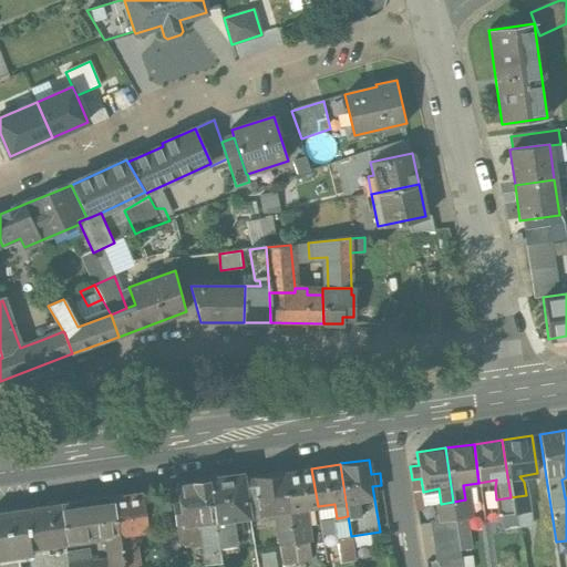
[(311,468),(282,473),(291,525),(303,524),(301,509),(318,506),(311,468)]
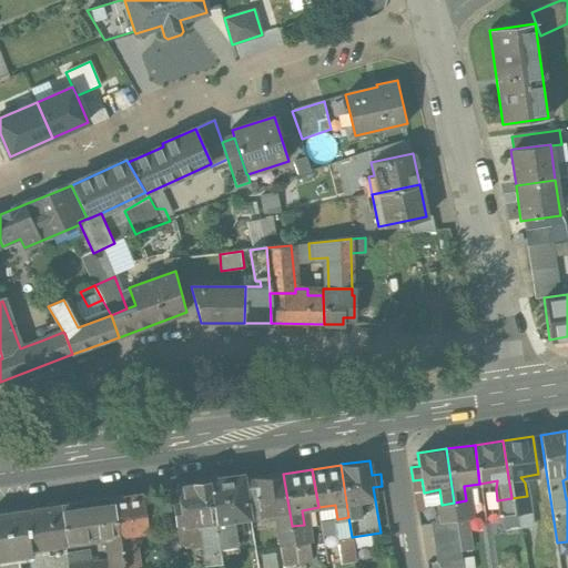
[(283,474),(243,479),(249,510),(260,508),(261,517),(277,514),(280,528),(292,526),(283,474)]
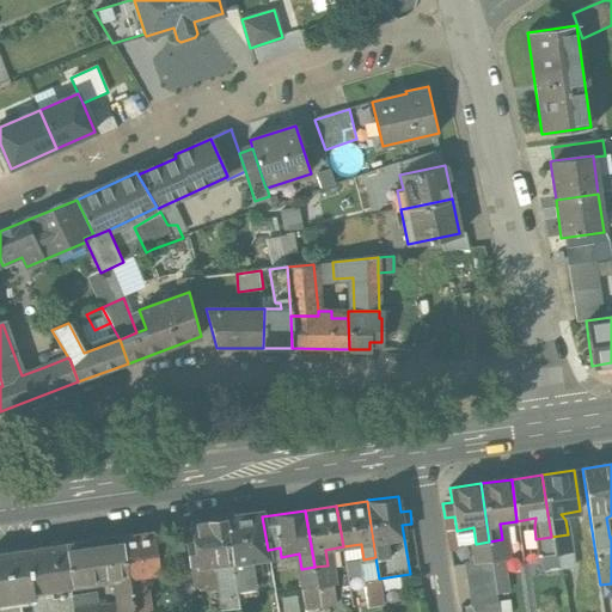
[(261,512),(225,518),(234,579),(236,589),(254,587),(250,560),(268,557),(268,550),(262,516),(261,512)]
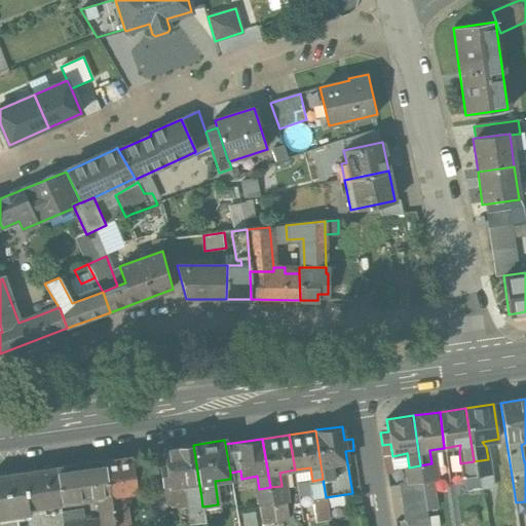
[(191,443),(180,445),(181,447),(163,449),(163,452),(157,453),(161,485),(163,485),(170,484),(170,487),(185,485),(187,499),(201,497),(193,445),(192,445),(191,443)]
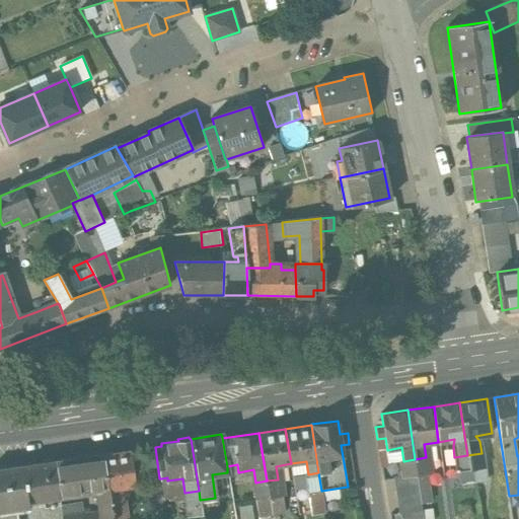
[(155,447),(142,448),(151,512),(163,511),(161,501),(164,501),(161,478),(159,478),(155,447)]
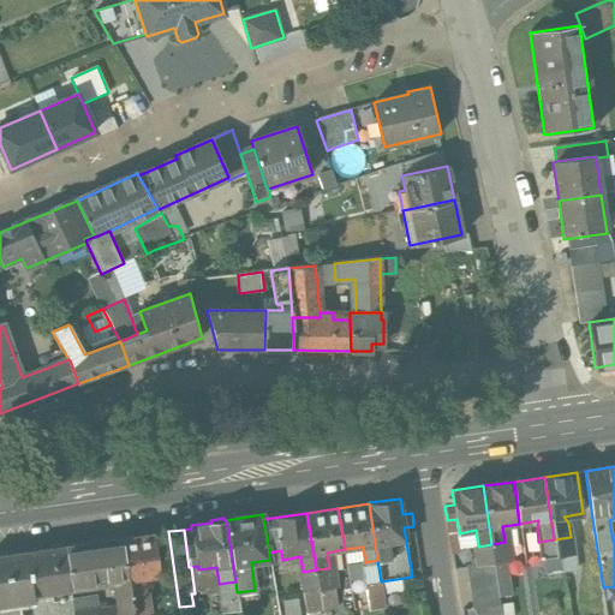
[(155,533),(124,538),(132,595),(144,593),(142,578),(161,575),(155,533)]
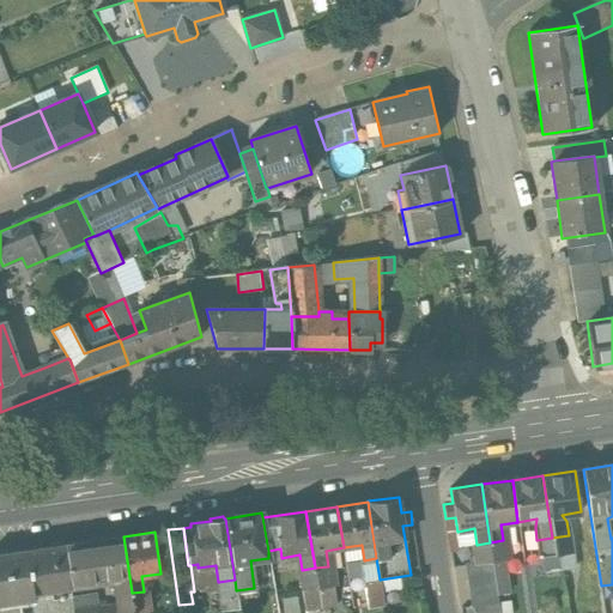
[(569,535),(552,538),(554,554),(571,552),(569,535)]
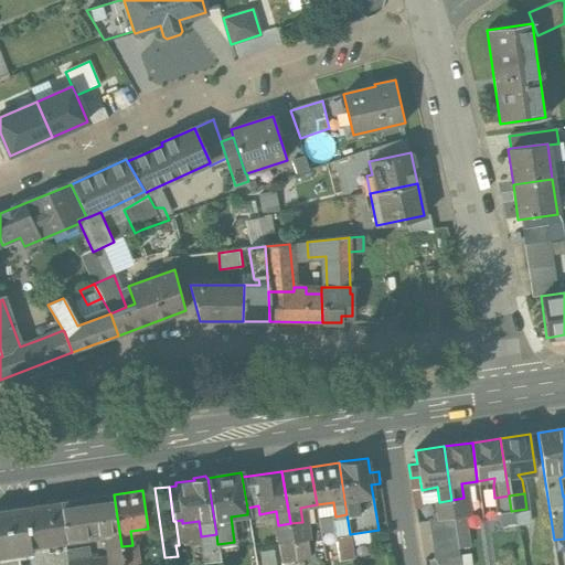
[(114,494),(59,502),(64,542),(106,535),(108,554),(121,552),(121,546),(114,494)]
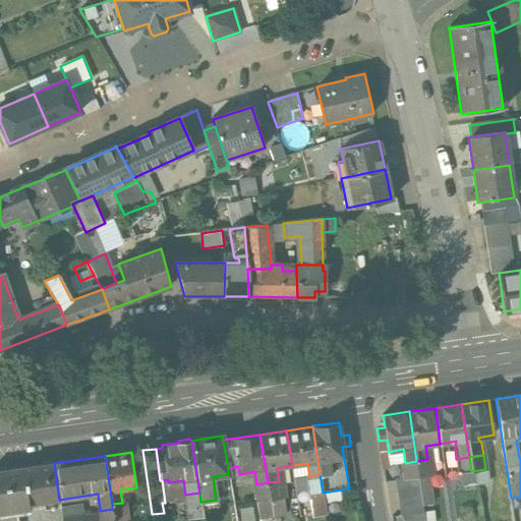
[(469,457),(456,459),(458,473),(471,471),(469,457)]
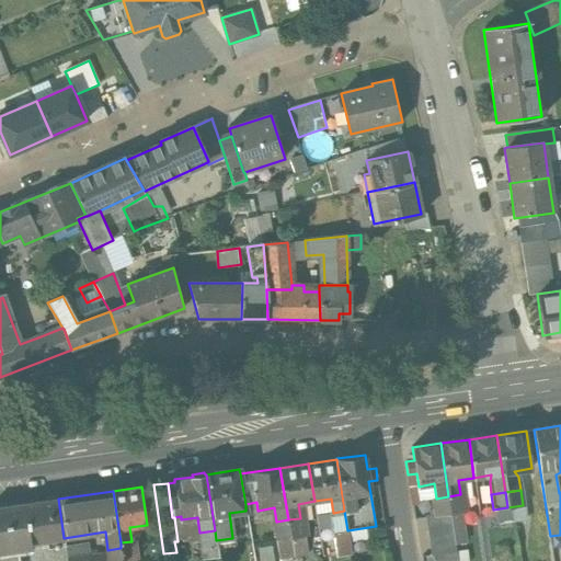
[(460,494),(448,496),(450,514),(461,513),(466,512),(462,494),(460,494)]
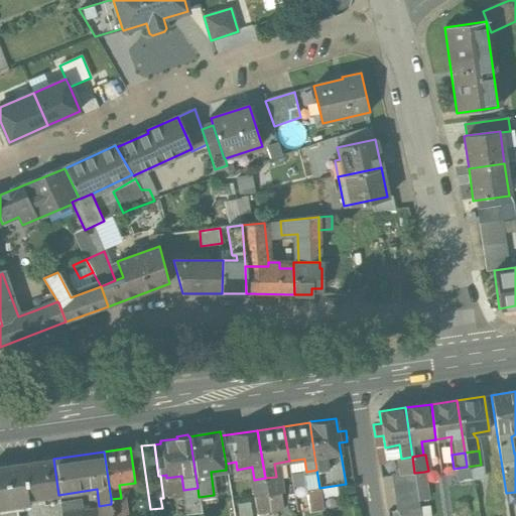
[(401,459),(399,459),(401,470),(401,475),(414,473),(412,457),(401,459)]
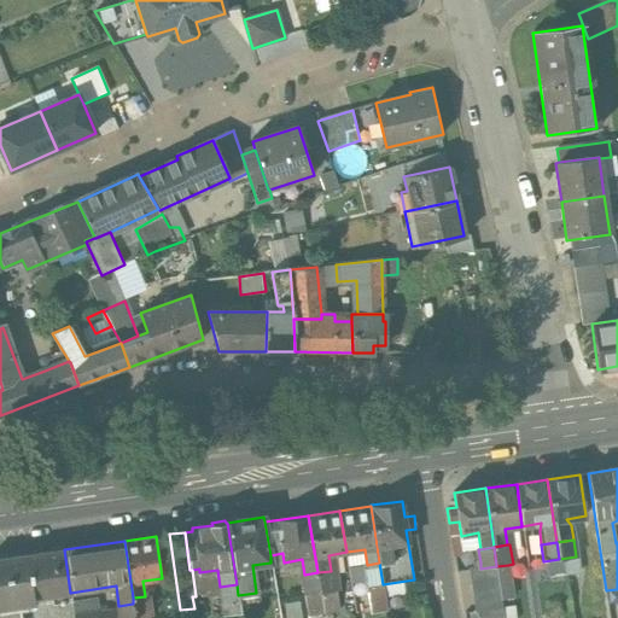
[(64,549),(28,555),(33,599),(70,593),(64,549)]
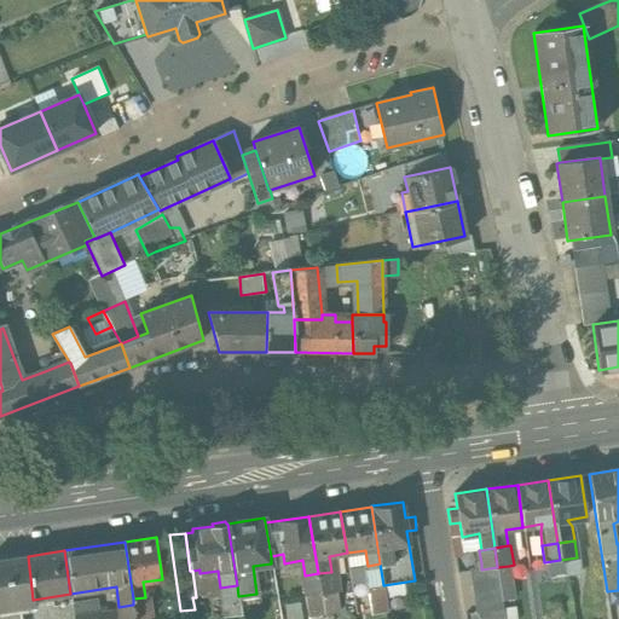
[(28,556),(0,560),(0,618),(21,618),(18,605),(34,602),(33,600),(28,556)]
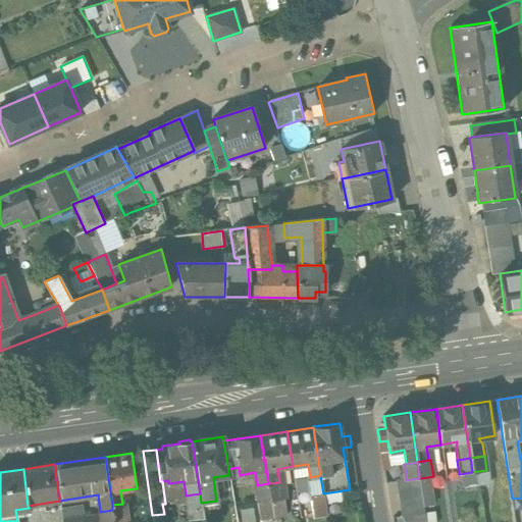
[(310,477),(307,477),(311,500),(316,499),(316,494),(323,493),(320,475),(310,477)]
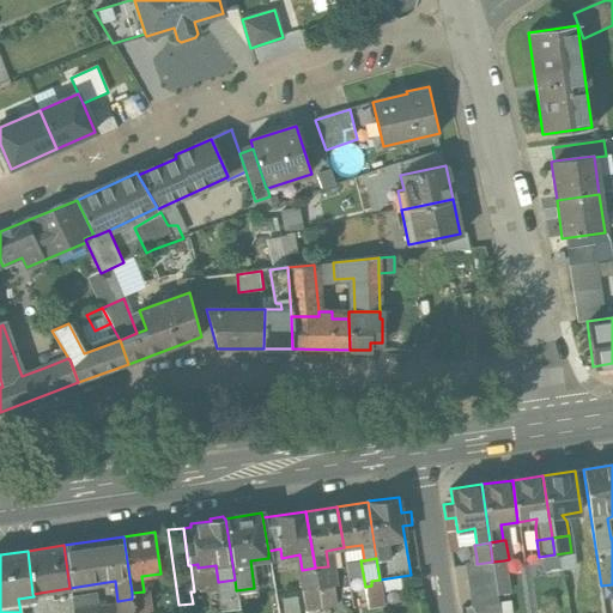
[(492,562),(477,564),(477,558),(471,558),(471,564),(467,565),(473,608),(499,605),(495,577),(492,562)]
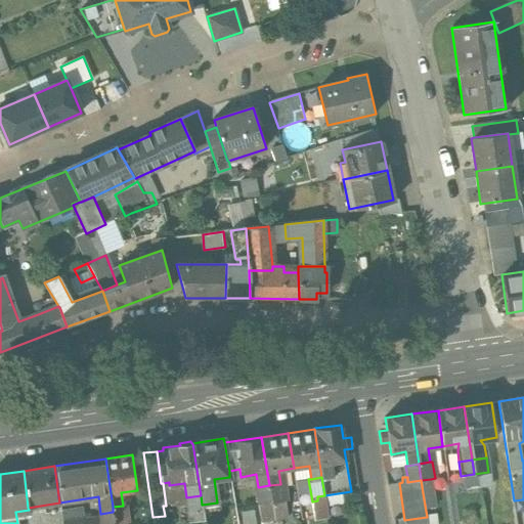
[(431,479),(421,480),(423,493),(433,492),(431,479)]
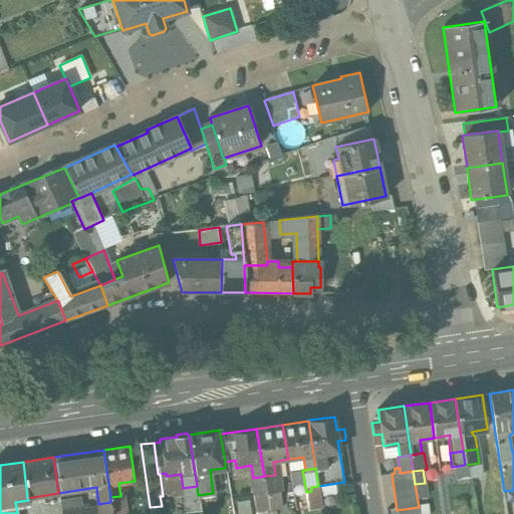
[(275,475),(264,476),(267,494),(274,493),(275,497),(280,496),(277,474),(275,475)]
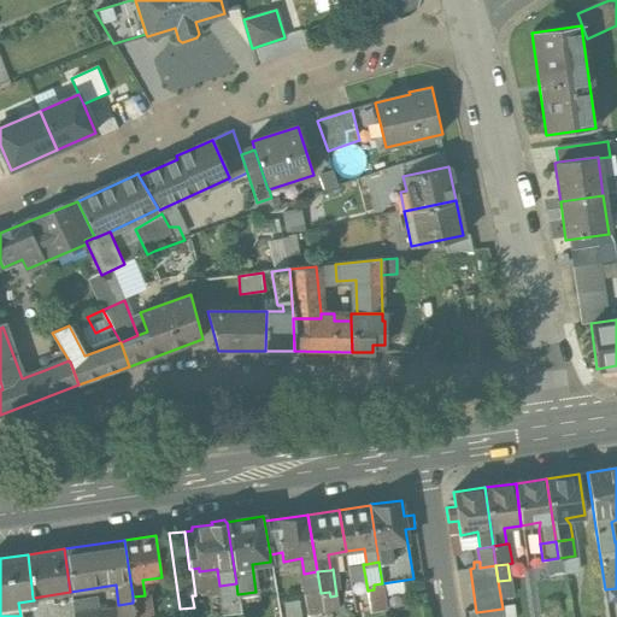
[(304,574),(301,574),(305,600),(312,599),(311,594),(321,593),(317,571),(304,574)]
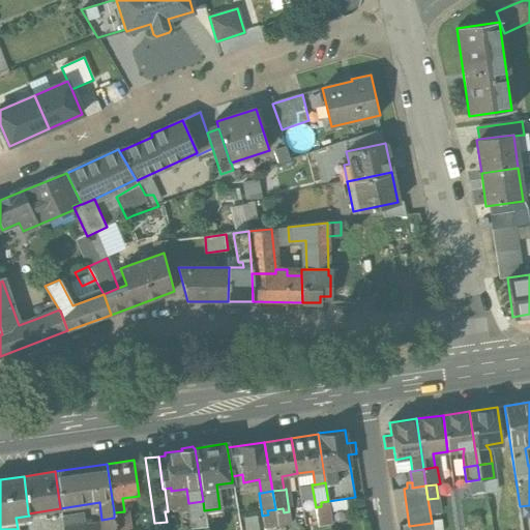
[(203,501),(188,503),(190,517),(204,514),(204,510),(203,501)]
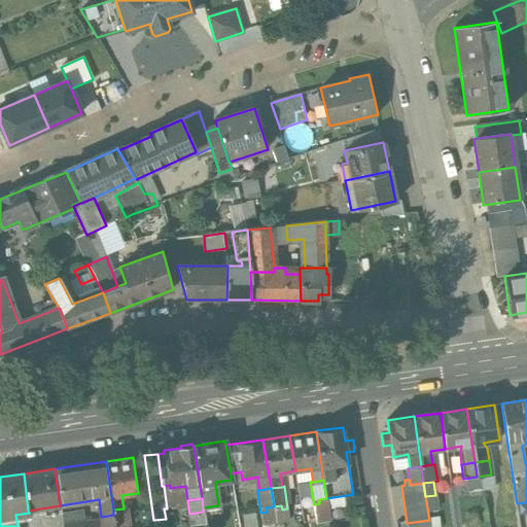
[(124,508),(113,510),(113,515),(115,526),(118,526),(123,526),(129,526),(127,508),(124,508)]
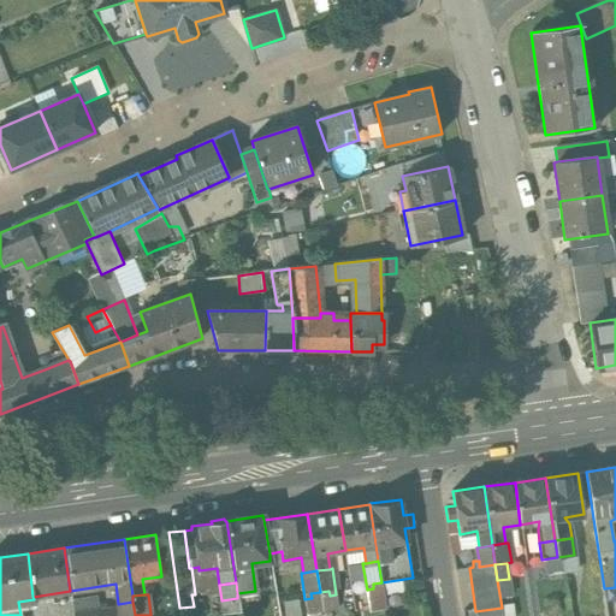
[(98,598),(72,602),(73,615),(113,615),(113,609),(100,610),(98,598)]
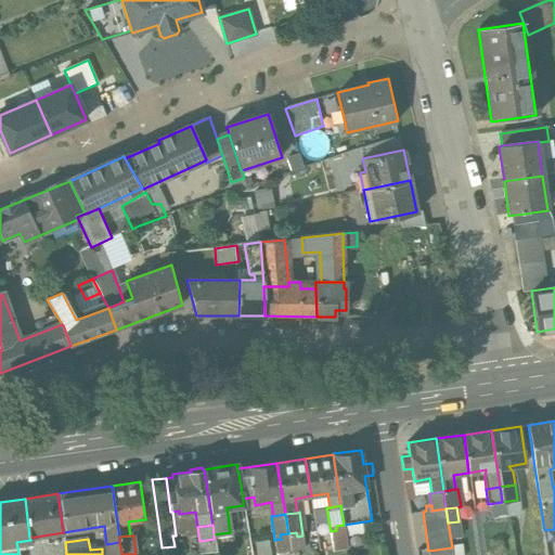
[(121,554),(119,542),(106,544),(107,554),(121,554)]
